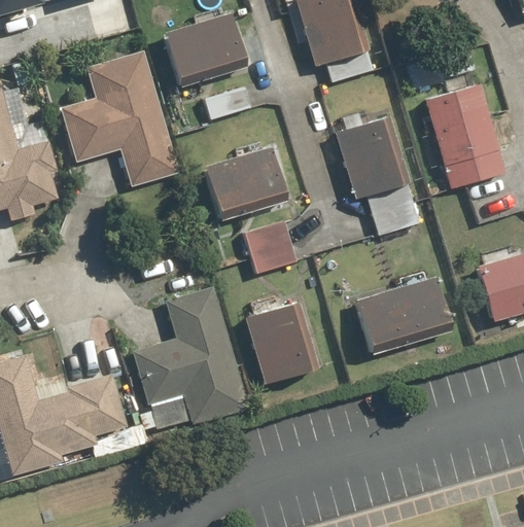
[(32,0),(0,0),(0,9),(33,1),(32,0)]
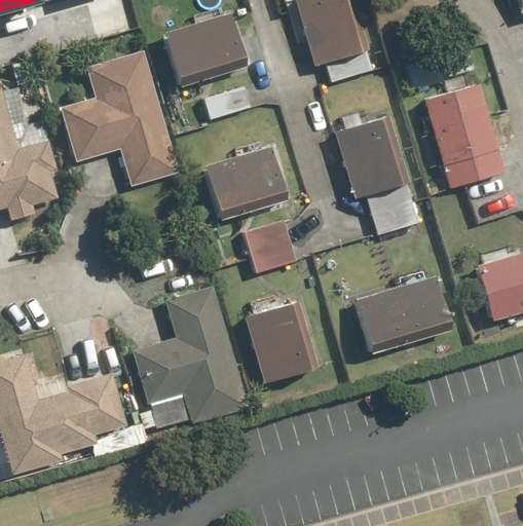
[(356,0),(296,0),(314,69),(371,53),(356,0)]
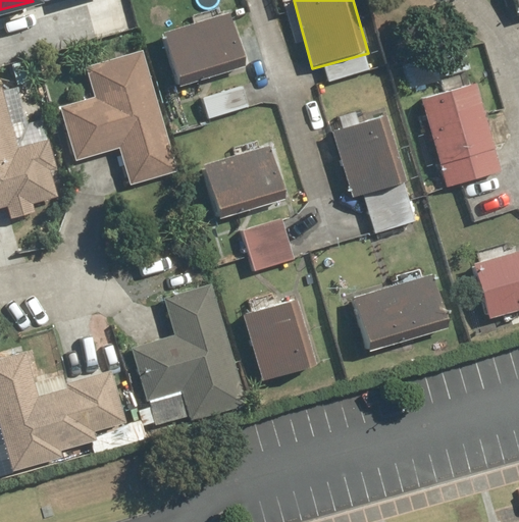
[(226,12),(162,32),(176,79),(241,59),(226,12)]
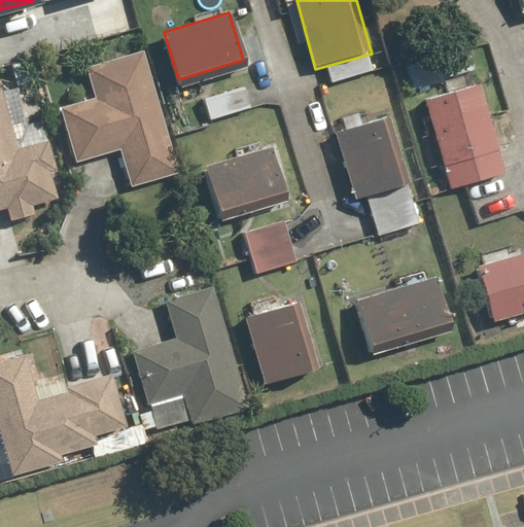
[(96,98),(62,108),(76,163),(119,150),(131,190),(181,176),(146,51),(86,68),(96,98)]
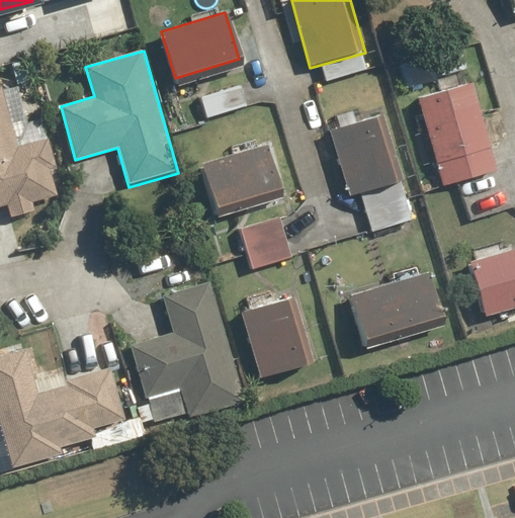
[(475,83),(417,99),(441,186),(499,170),(475,83)]
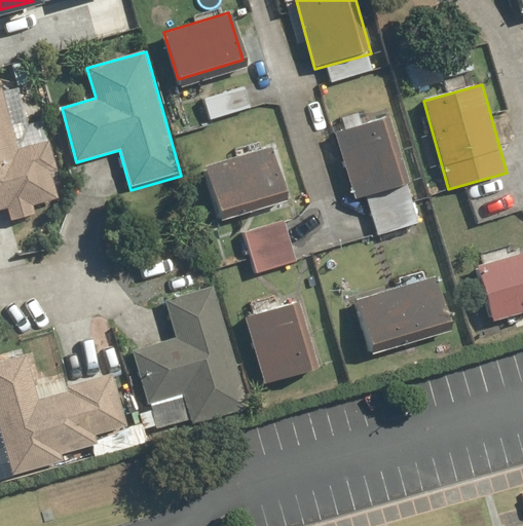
[(0,212),(6,211),(8,221),(37,216),(35,204),(57,200),(50,172),(59,170),(47,117),(29,121),(22,85),(0,89),(0,212)]
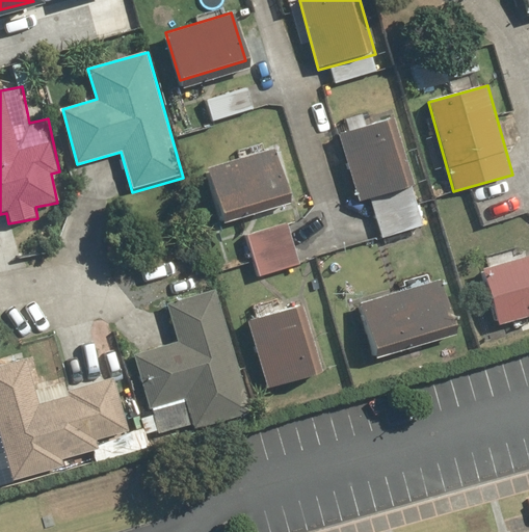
[(250,87),(203,98),(208,123),(256,111),(250,87)]
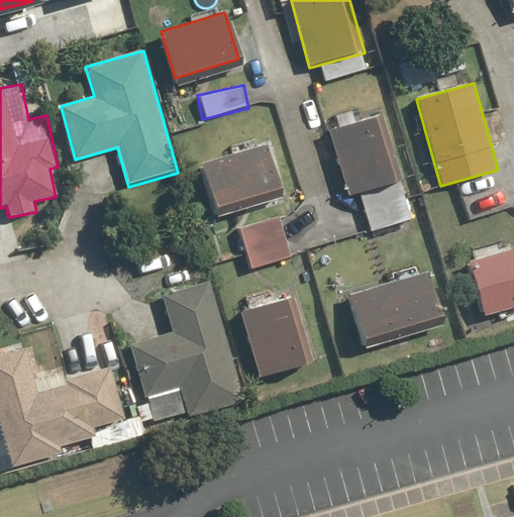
[(331,126),(349,197),(361,194),(371,234),(414,223),(385,112),(331,126)]
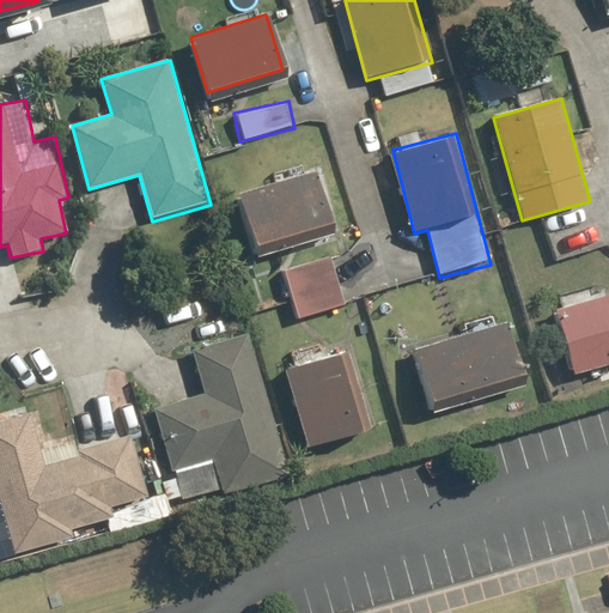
[(317,170),(239,193),(254,243),(332,219),(317,170)]
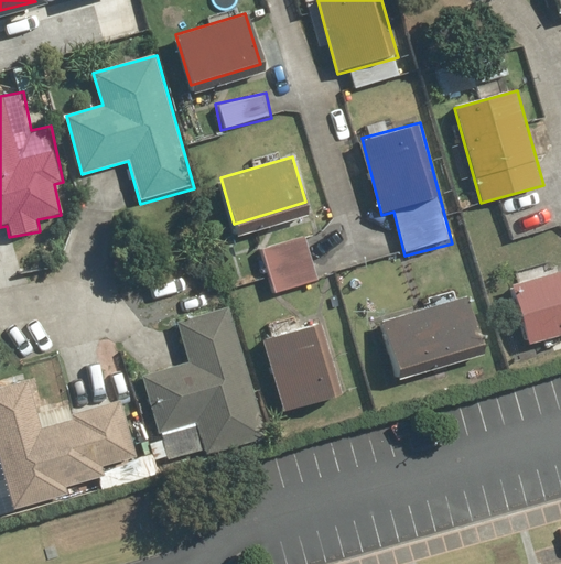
[(305,232),(261,246),(276,292),(320,280),(305,232)]
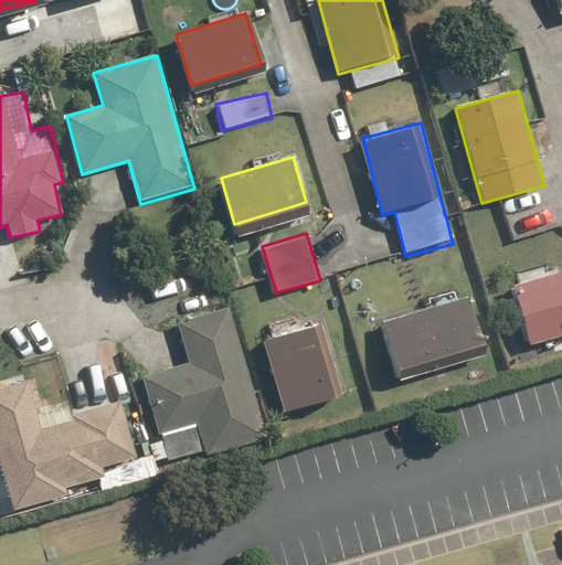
[(561,268),(512,283),(527,342),(561,333),(561,268)]
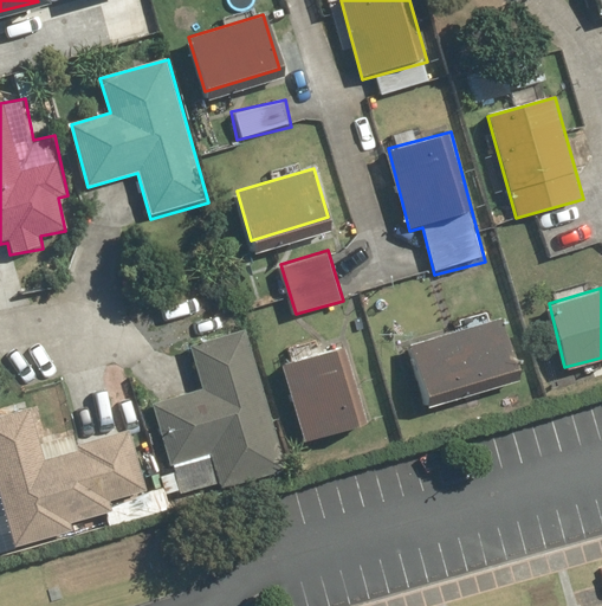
[(498,313),(407,341),(425,398),(516,371),(498,313)]
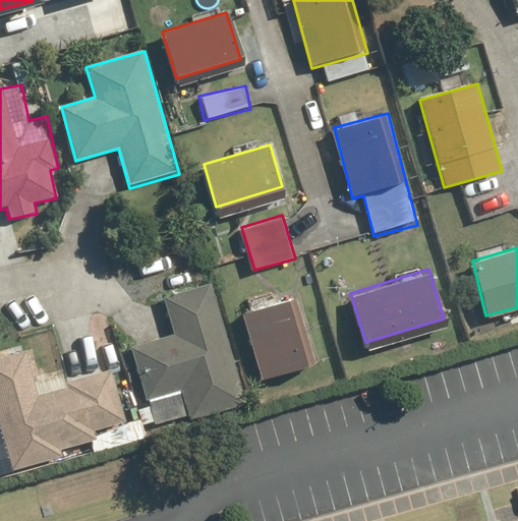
[(174,335),(132,346),(149,403),(182,393),(189,419),(245,404),(212,286),(164,299),(174,335)]
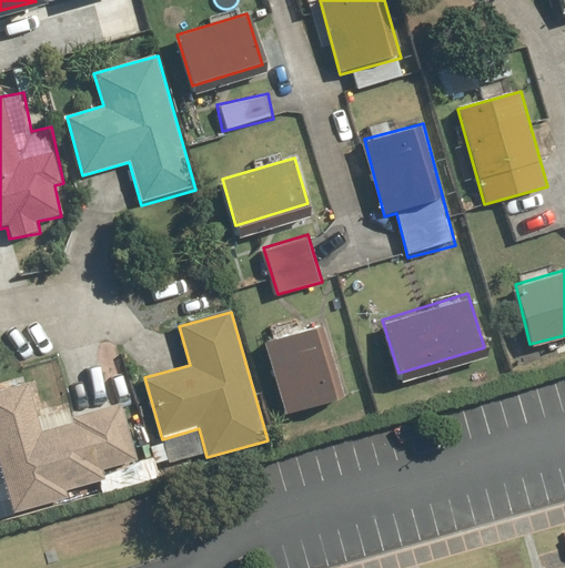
[(328,323),(265,338),(285,416),(347,401),(328,323)]
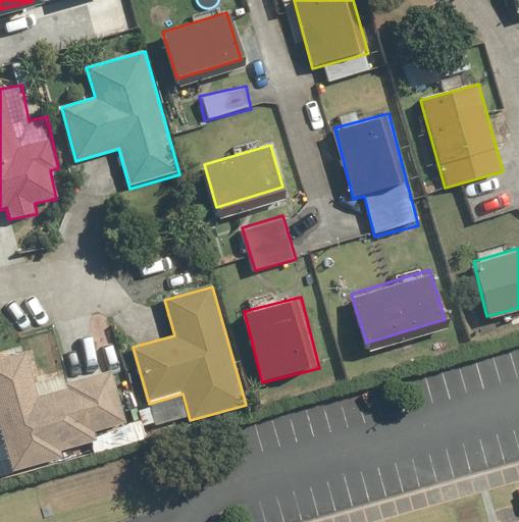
[(41,394),(30,351),(0,358),(0,428),(12,473),(65,459),(63,452),(100,442),(98,432),(126,425),(113,374),(41,394)]
